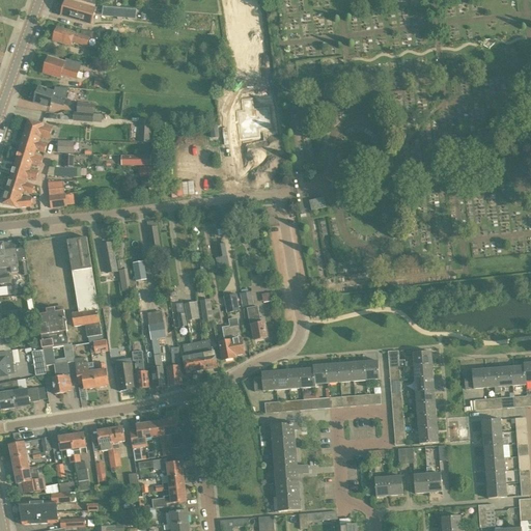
[(66,0),(61,16),(87,23),(92,8),(66,0)]
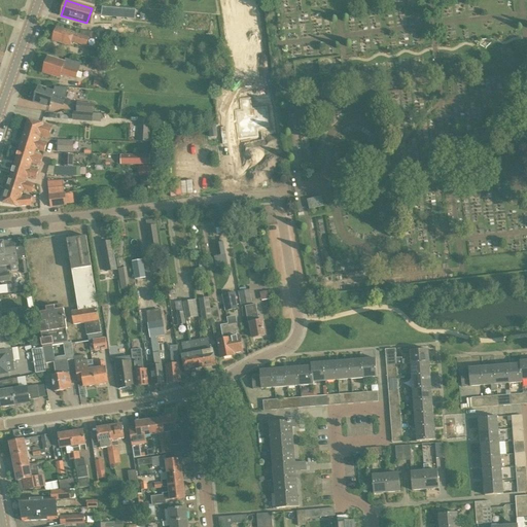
[(105,16),(132,19),(133,8),(105,6),(105,16)]
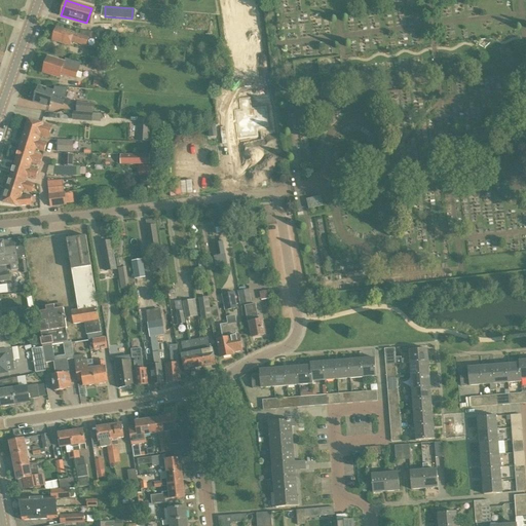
[(52,40),(70,46),(71,42),(86,47),(89,38),(96,40),(98,33),(81,31),(80,35),(57,28),(52,40)]
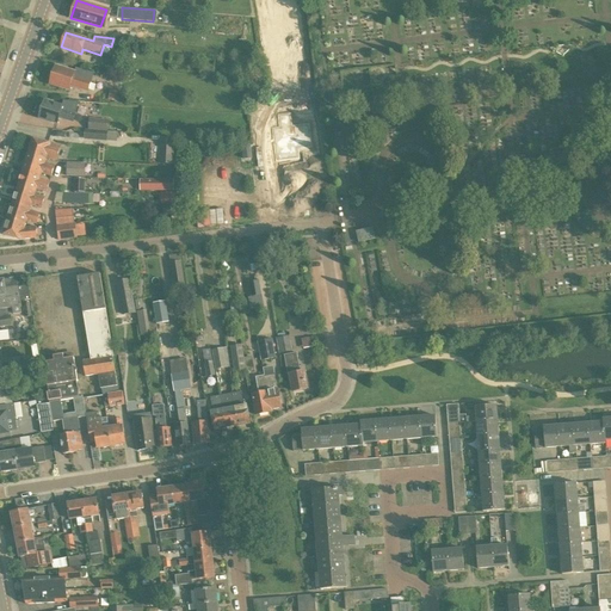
[(69,91),(71,87),(88,92),(94,74),(76,68),(75,72),(56,66),(49,84),(69,91)]
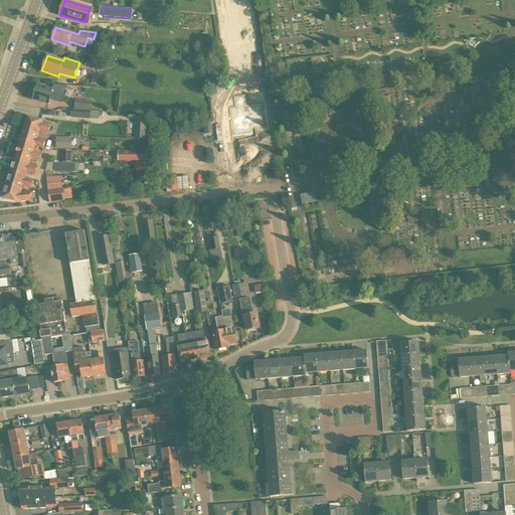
[(232,157),(234,170),(273,165),(270,147),(269,147),(256,62),(237,64),(240,88),(238,88),(239,94),(241,94),(243,107),(228,109),(229,114),(226,115),(227,120),(230,119),(232,136),(226,137),(228,153),(231,152),(232,157)]
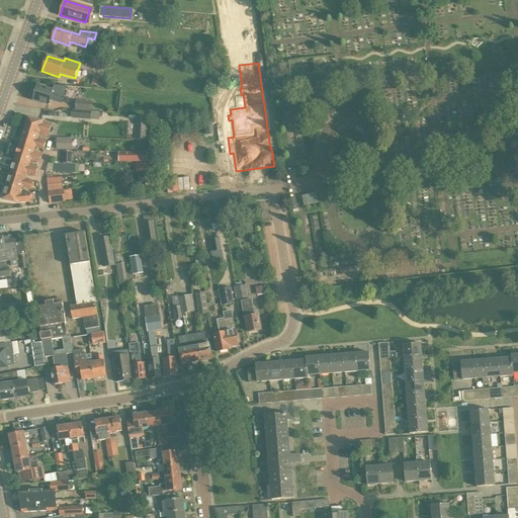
[(91,86),(97,88),(103,89),(105,81),(99,80),(100,79),(93,77),(91,86)]
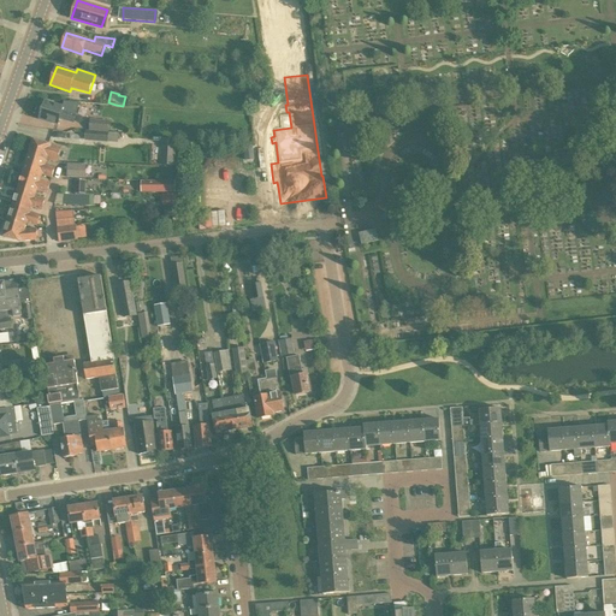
[(40,119),(58,125),(59,119),(75,124),(77,116),(61,111),(63,106),(46,101),(40,119)]
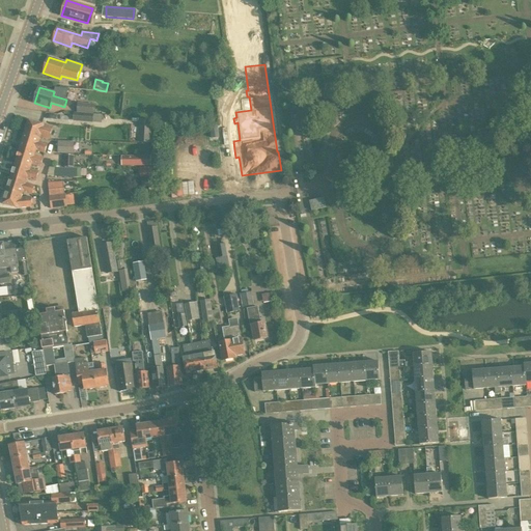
[(83,113),(93,114),(94,105),(78,104),(77,113),(83,113)]
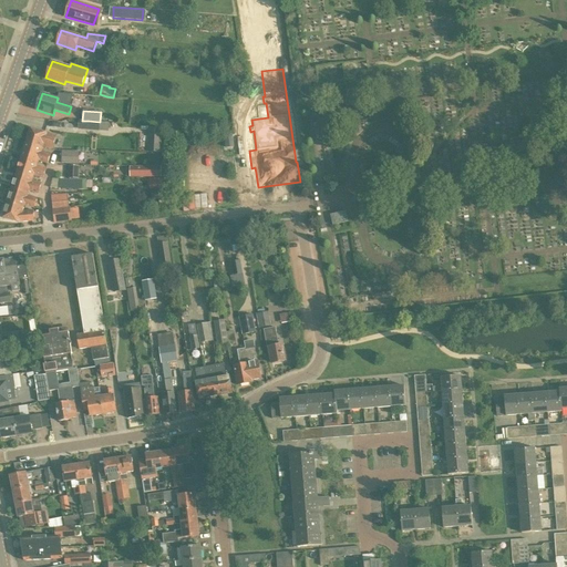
[(89,121),(89,130),(99,131),(100,122),(89,121)]
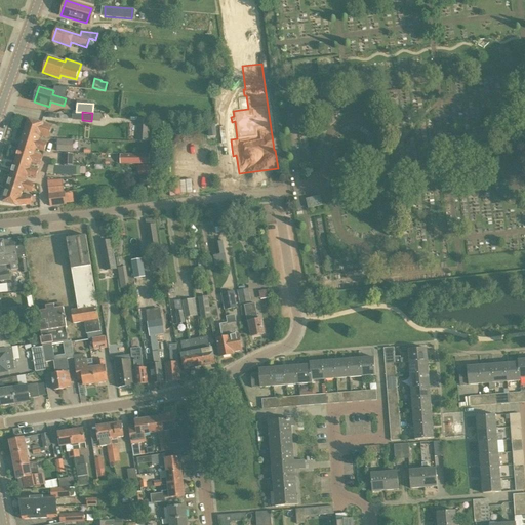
[(28,119),(24,132),(39,137),(40,135),(48,137),(52,126),(28,119)]
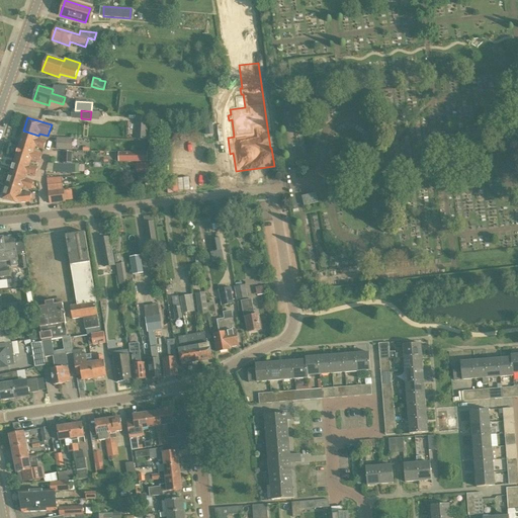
[(148,140),(149,117),(136,117),(135,140),(148,140)]
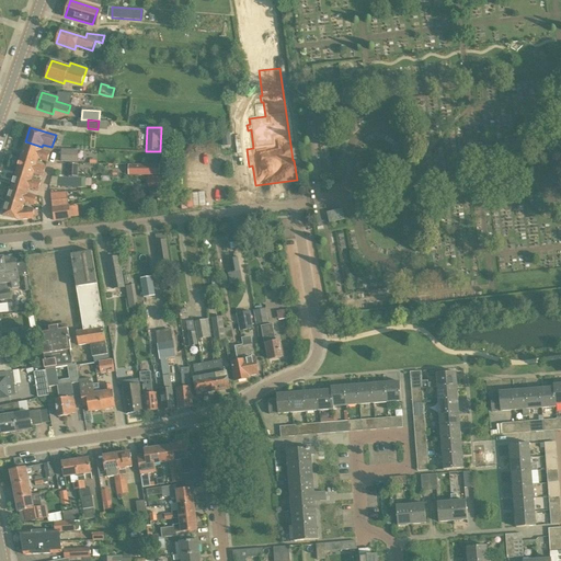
[(222,134),(224,147),(232,147),(230,133),(222,134)]
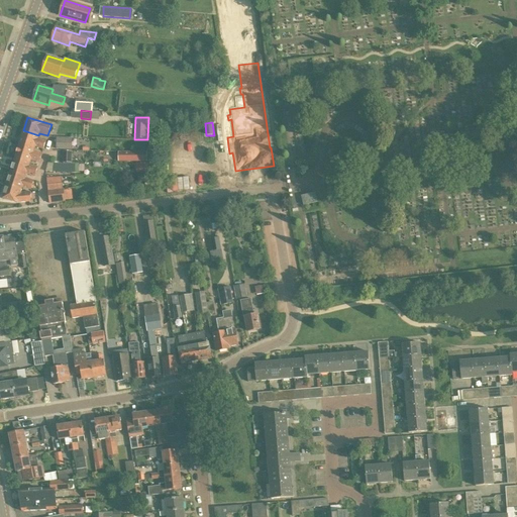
[(23,130),(19,144),(34,148),(34,146),(43,149),(46,140),(37,137),(38,135),(23,130)]
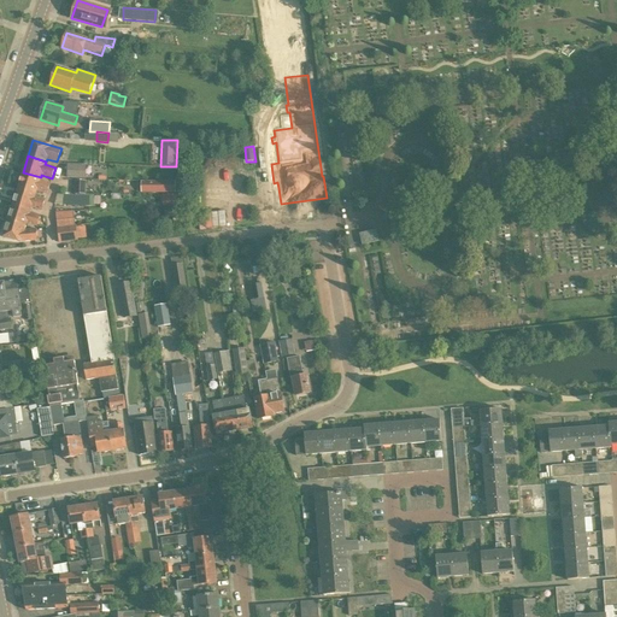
[(68,180),(86,180),(86,165),(68,165),(68,180)]
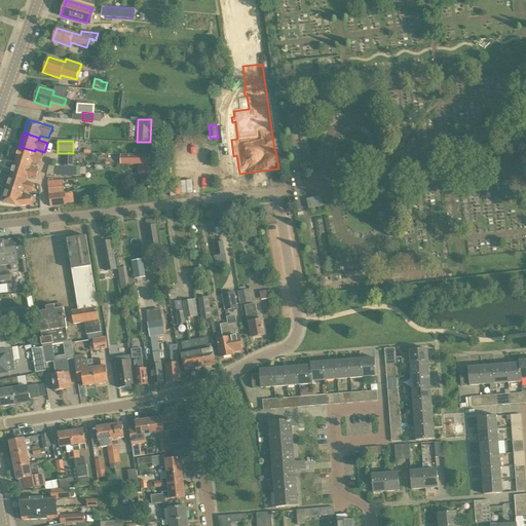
[(20,147),(15,160),(31,165),(31,163),(40,165),(42,156),(34,153),(35,151),(20,147)]
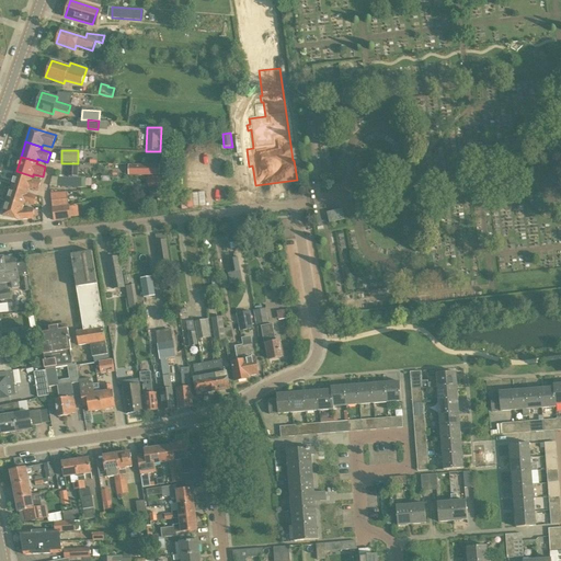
[(137,165),(137,175),(159,175),(159,165),(137,165)]
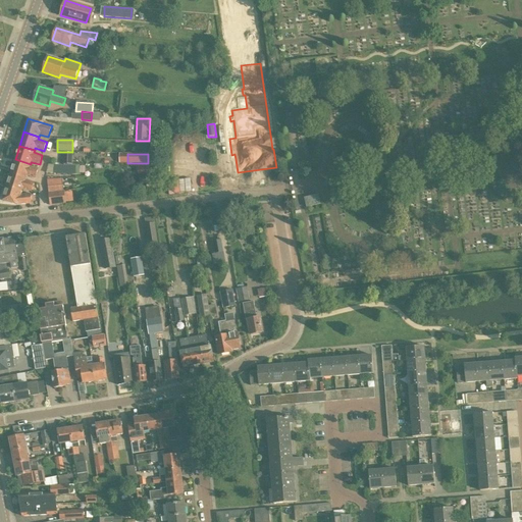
[(15,159),(11,173),(25,177),(27,175),(36,177),(38,168),(30,166),(31,164),(15,159)]
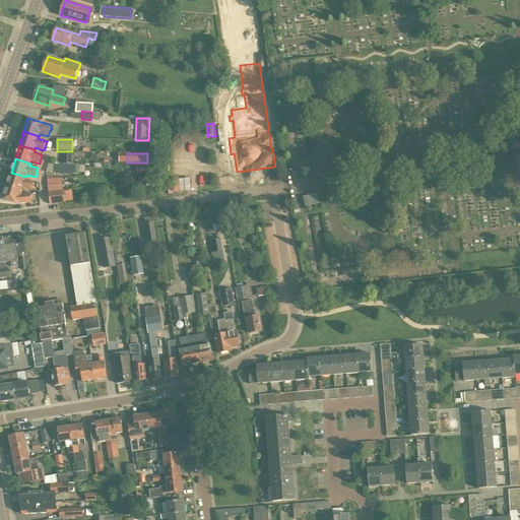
[(152,164),(137,165),(137,174),(149,173),(149,168),(153,168),(152,164)]
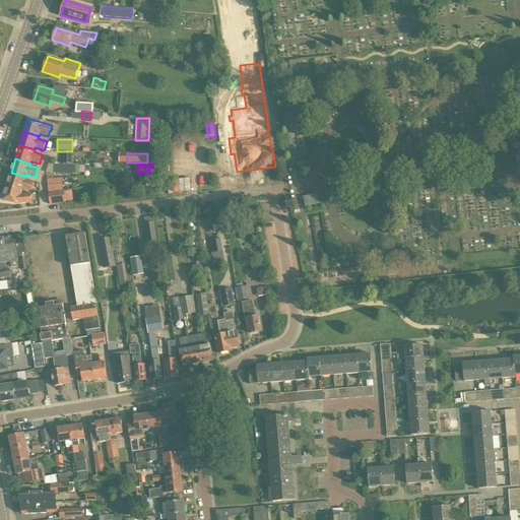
[(46,173),(79,174),(79,166),(49,165),(46,173)]
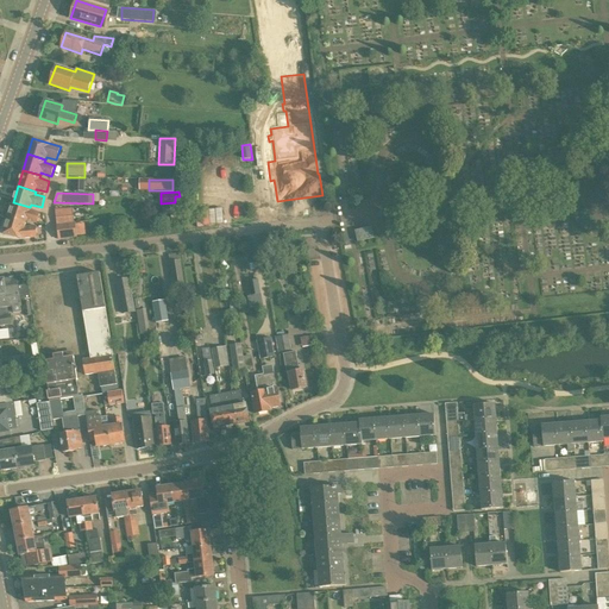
[(13,202),(8,218),(25,224),(26,220),(36,224),(39,213),(30,209),(30,207),(13,202)]
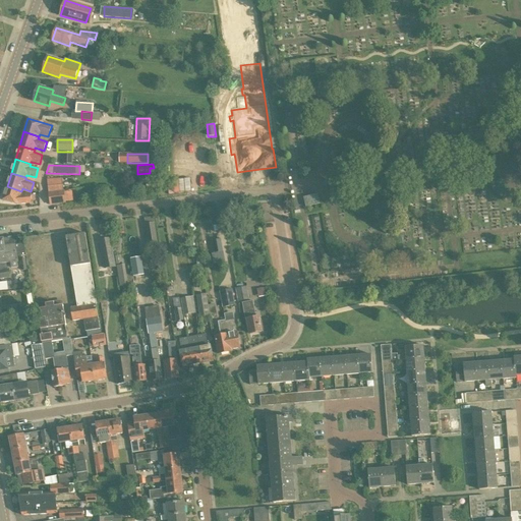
[(48,186),(49,192),(59,191),(58,179),(53,179),(54,185),(48,186)]
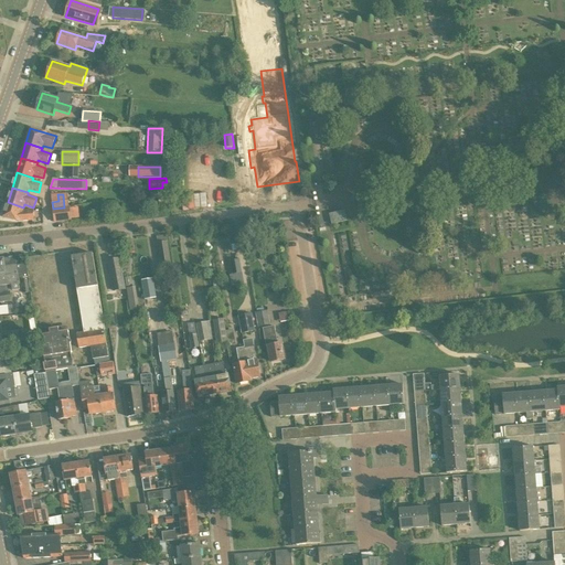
[(23,208),(8,202),(3,217),(19,222),(34,220),(33,210),(22,211),(23,208)]
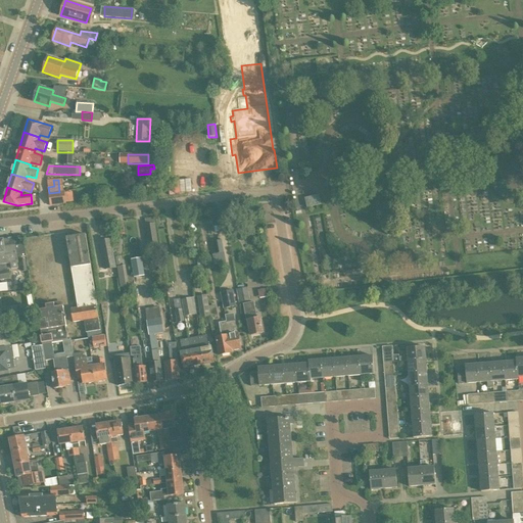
[(59,192),(49,193),(51,205),(66,203),(64,191),(59,192)]
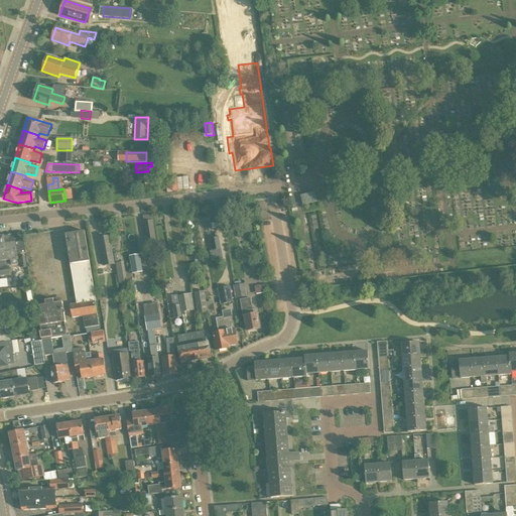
[(314,192),(300,196),(302,206),(316,202),(314,192)]
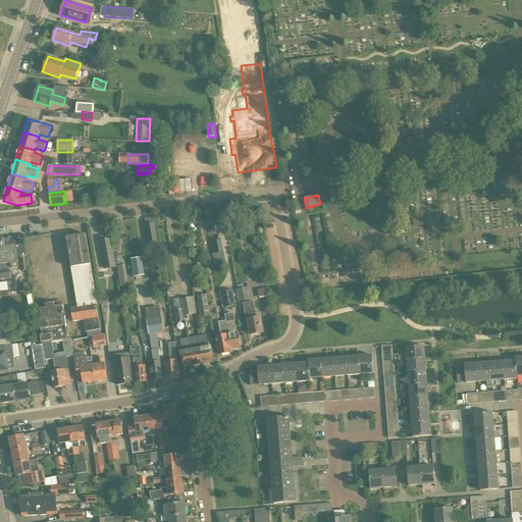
[(157,216),(148,217),(149,242),(158,242),(157,216)]
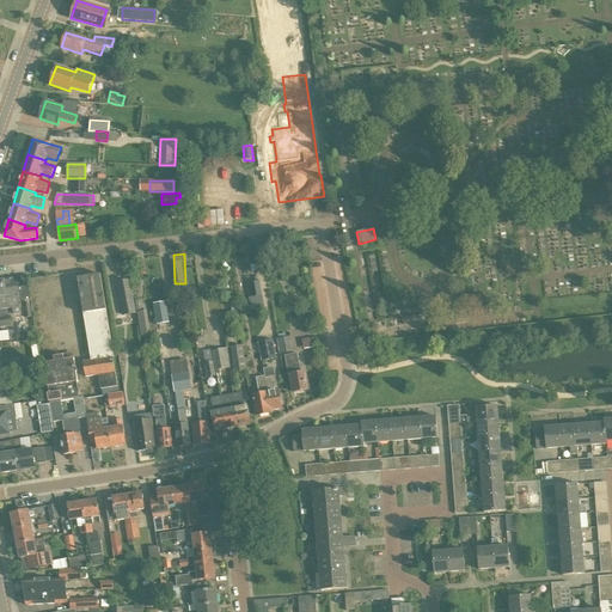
[(101,389),(102,389),(117,386),(112,357),(114,357),(99,275),(78,279),(91,360),(84,362),(86,377),(98,375),(101,389)]
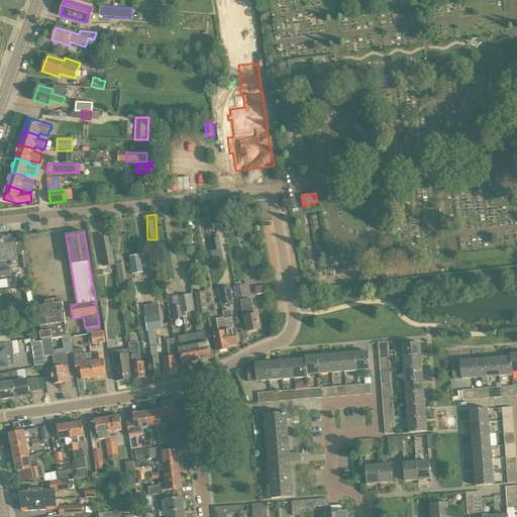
[(0,262),(6,262),(10,261),(17,260),(18,260),(17,254),(15,242),(14,235),(3,236),(0,236),(0,262)]
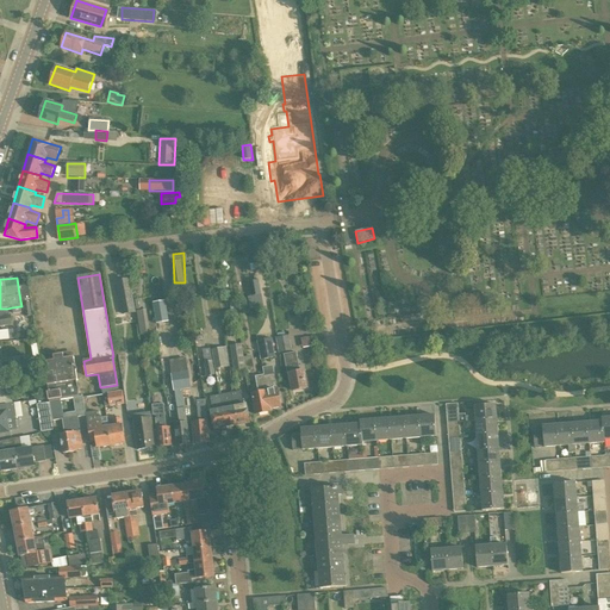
[(249,281),(251,297),(261,294),(259,280),(249,281)]
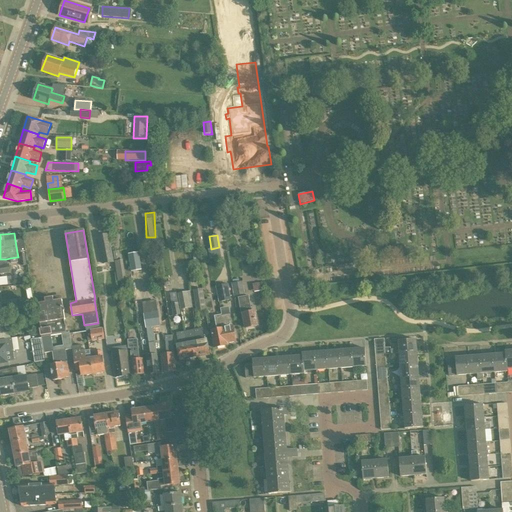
[(110,246),(100,248),(102,260),(113,258),(110,246)]
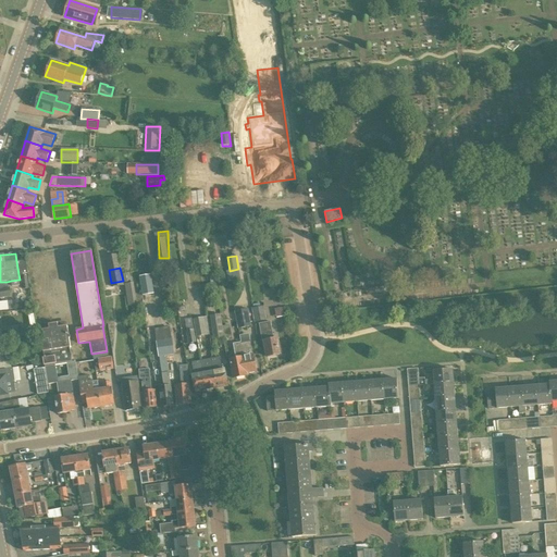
[(153,294),(150,275),(139,276),(143,296),(153,294)]
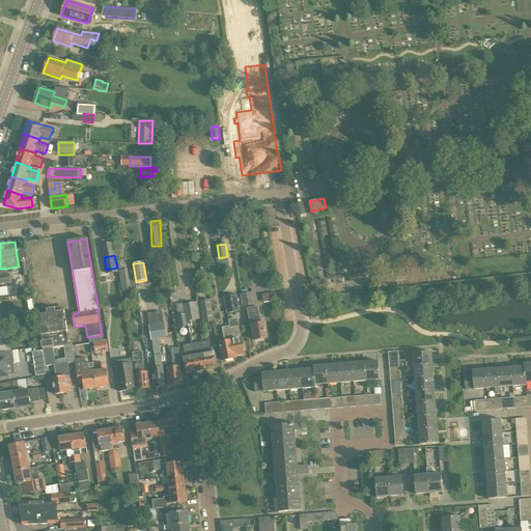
[(0,283),(10,283),(9,274),(7,274),(0,274),(0,283)]
